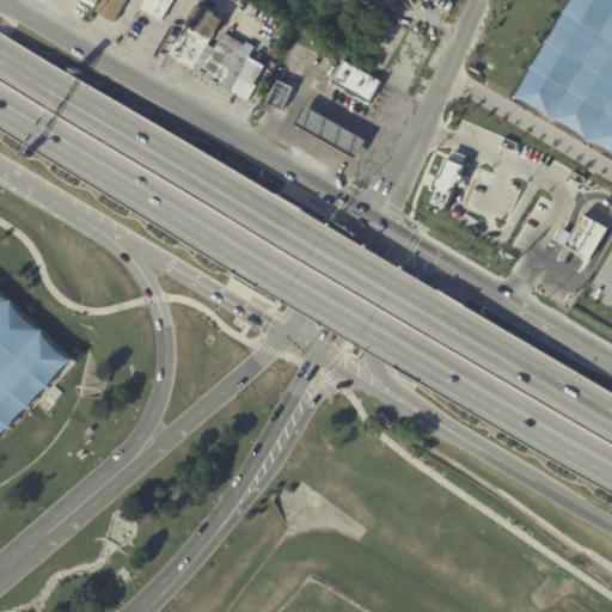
[(126,0),(112,23),(95,12),(101,0),(126,0)]
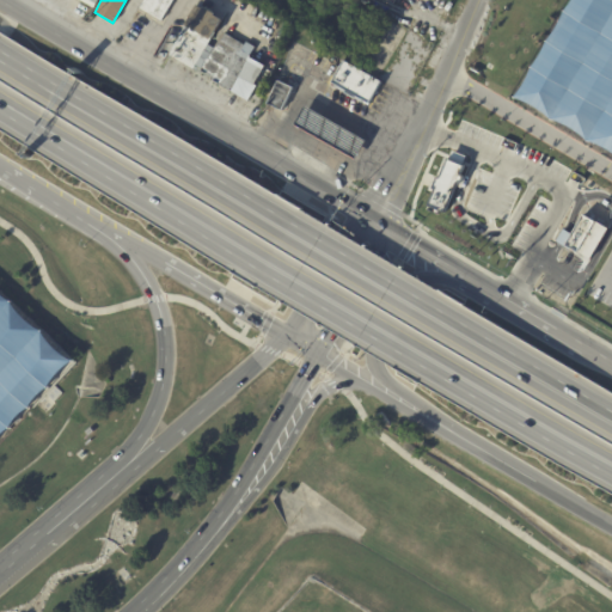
[(176,0),(164,23),(141,10),(146,0),(176,0)]
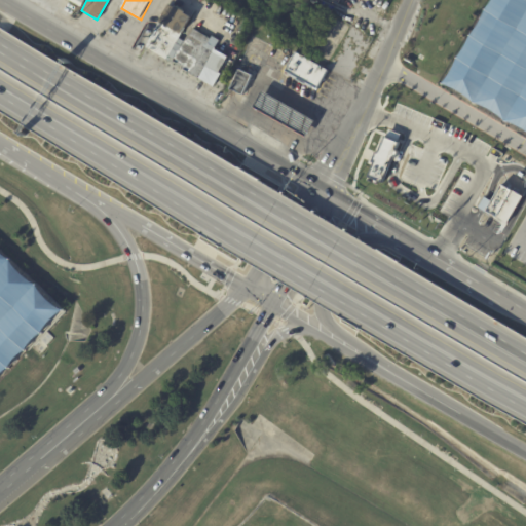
[(171,4),(193,16),(183,36),(181,35),(179,38),(184,41),(174,60),(168,57),(166,60),(145,47),(170,4),(171,4)]
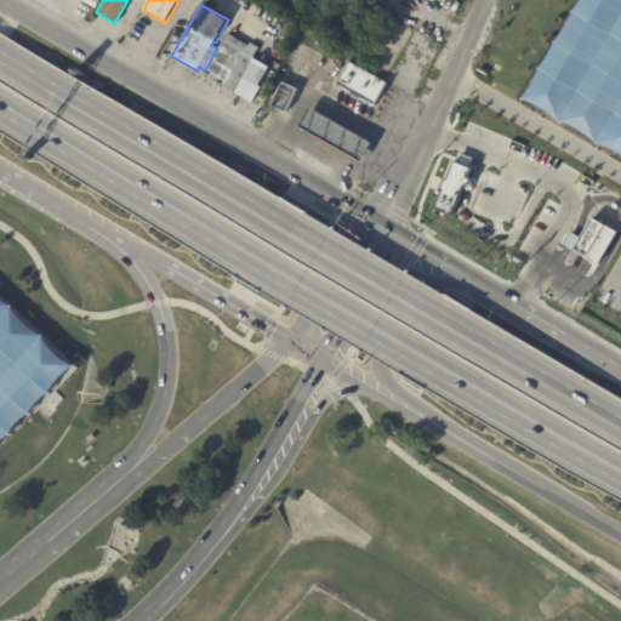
[(241,26),(251,32),(244,44),(250,47),(246,52),(257,58),(255,63),(269,73),(260,90),(252,85),(249,90),(250,93),(246,100),(216,81),(217,79),(206,73),(228,35),(229,35),(237,22),(241,26)]
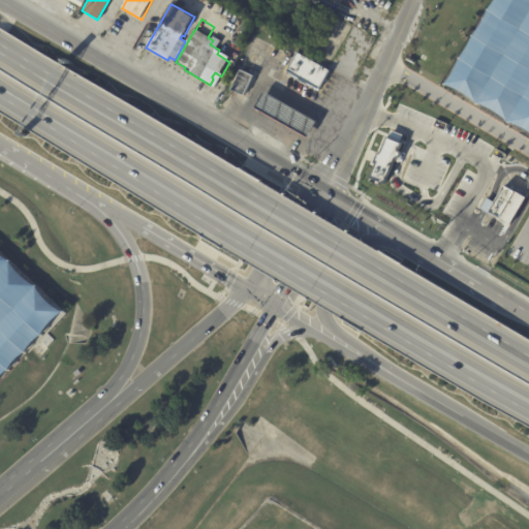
[(297,52),(331,70),(319,90),(286,71),(297,52)]
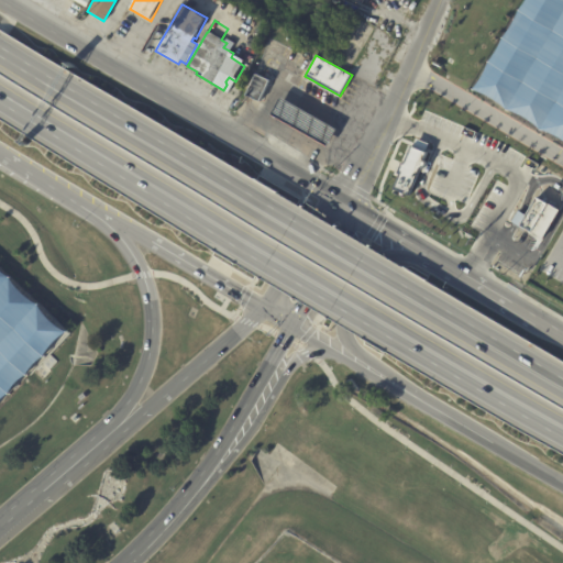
[(255,74),(273,81),(263,103),(250,98),(245,96),(255,74)]
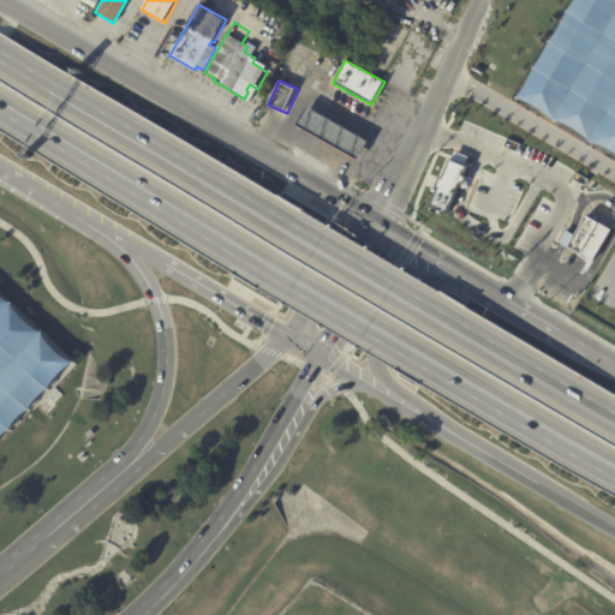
[(306,106),(368,141),(358,159),(296,124),(306,106)]
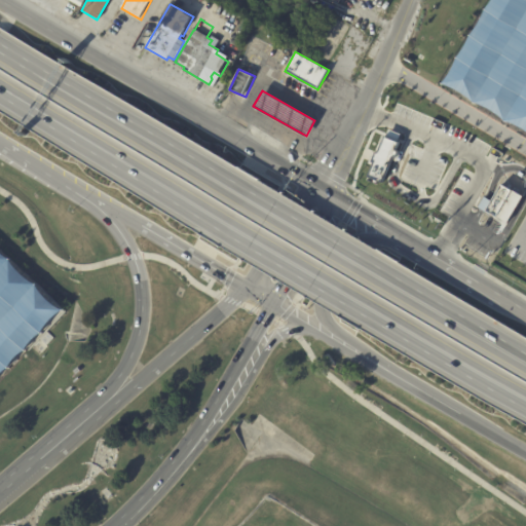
[(392,129),(389,137),(386,136),(381,150),(378,149),(373,162),(375,162),(371,176),(385,181),(395,154),(399,155),(400,152),(395,150),(401,133),(392,129)]
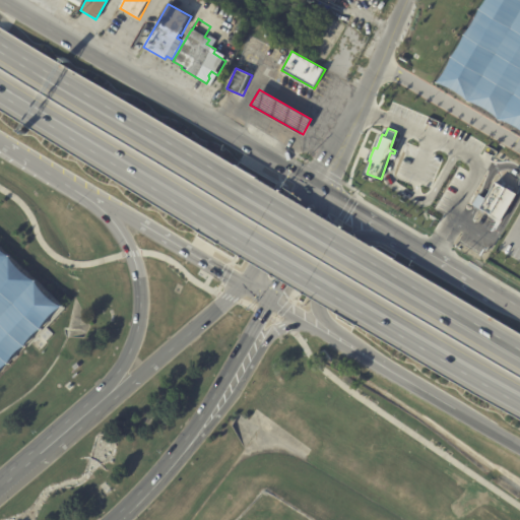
[(507,189),(519,196),(519,198),(504,228),(477,212),(495,183),(507,189)]
